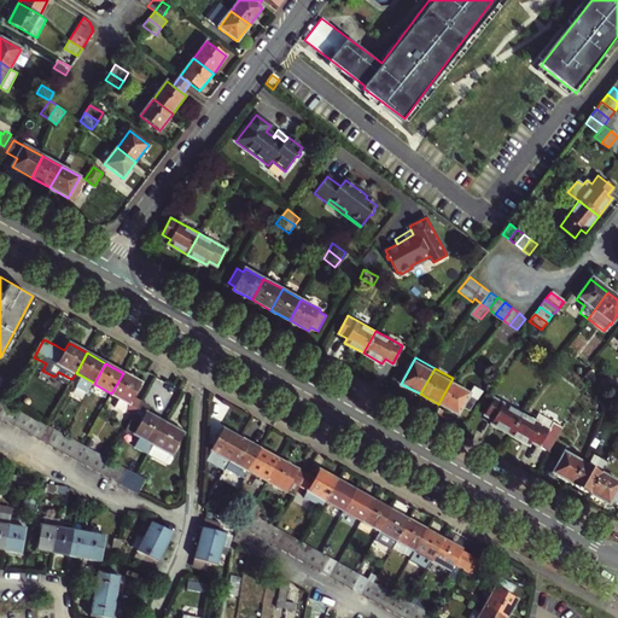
[(115,406),(134,415),(143,401),(134,396),(141,383),(123,373),(111,394),(118,397),(115,406)]
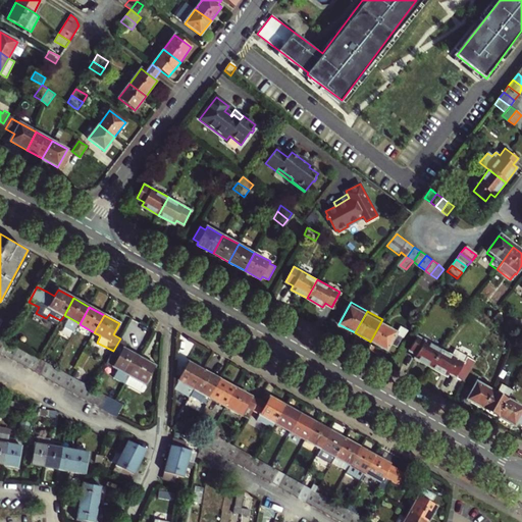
[(77,322),(68,317),(64,325),(73,330),(77,322)]
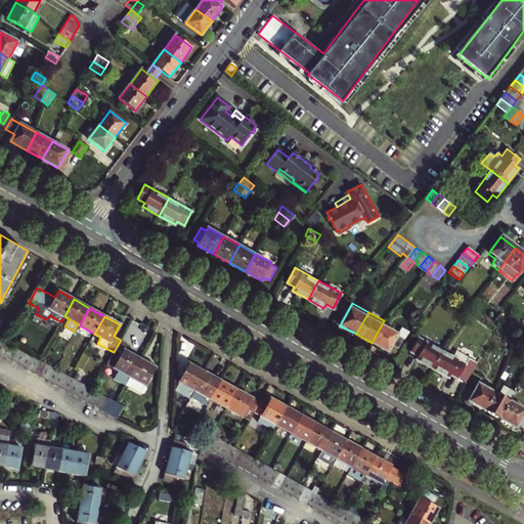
[(384,320),(372,343),(388,352),(391,345),(397,349),(406,334),(411,336),(418,325),(406,319),(400,330),(384,320)]
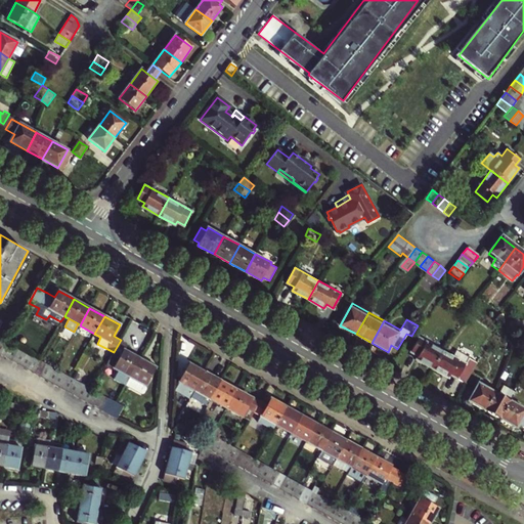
[(432,368),(442,351),(419,338),(410,352),(418,356),(416,360),(432,368)]
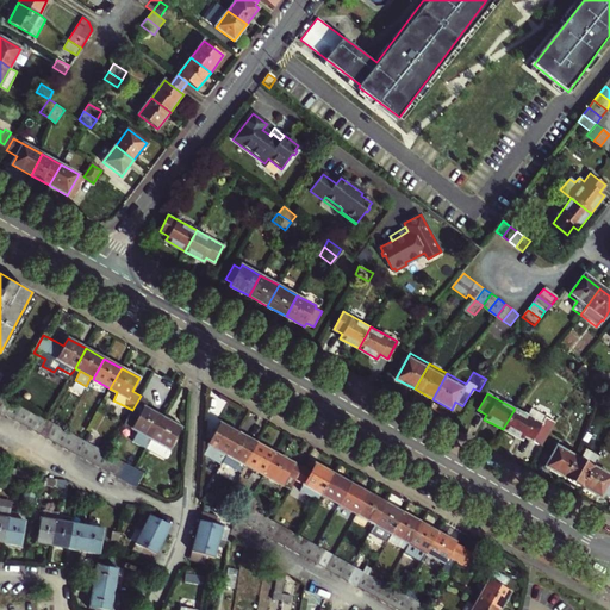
[(149,400),(141,396),(132,410),(125,423),(151,437),(162,417),(144,408),(149,400)]
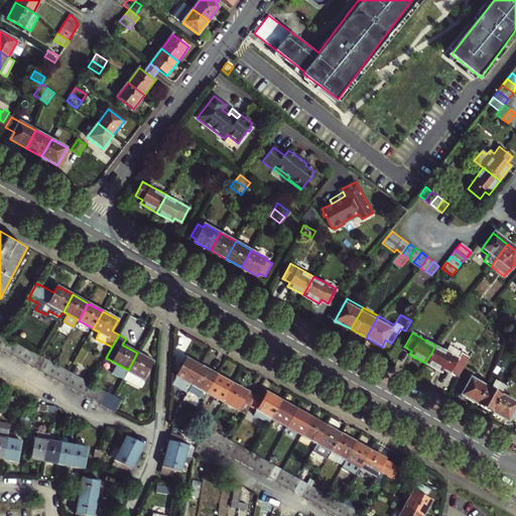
[(5,337),(0,346),(0,349),(5,353),(12,341),(5,337)]
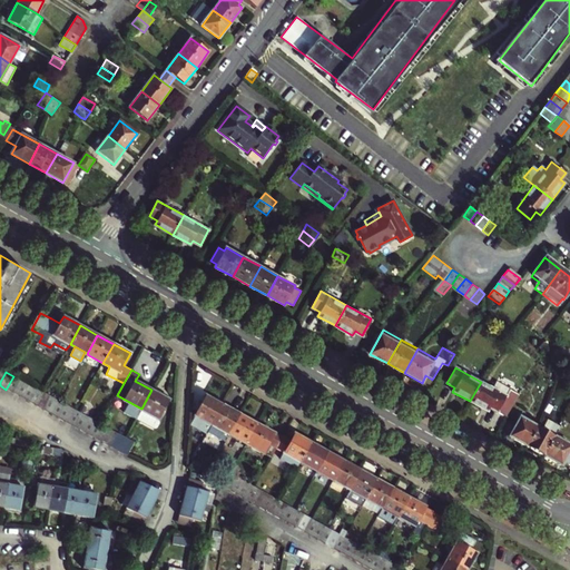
[(13,376),(6,390),(13,394),(21,380),(13,376)]
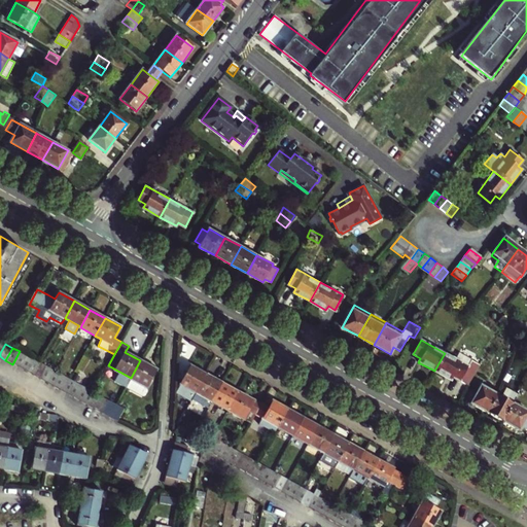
[(20,351),(12,364),(19,367),(26,355),(20,351)]
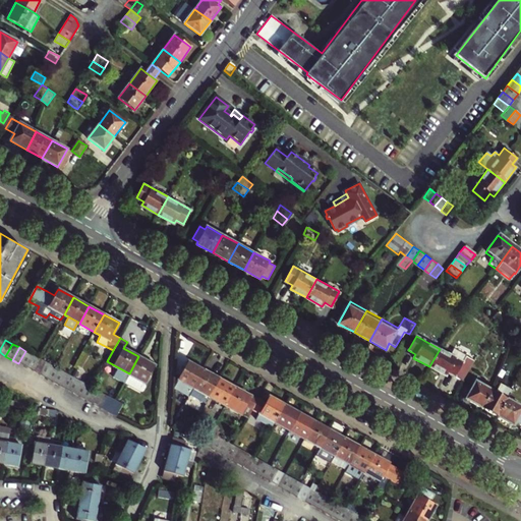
[(440,349),(429,366),(446,375),(448,372),(463,382),(471,366),(440,349)]
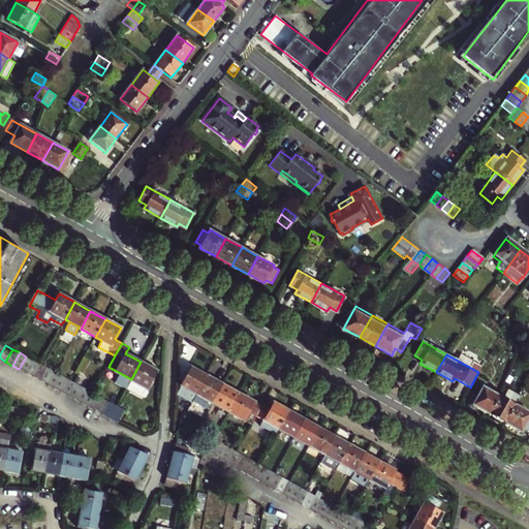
[(26,356),(19,369),(26,373),(33,360),(26,356)]
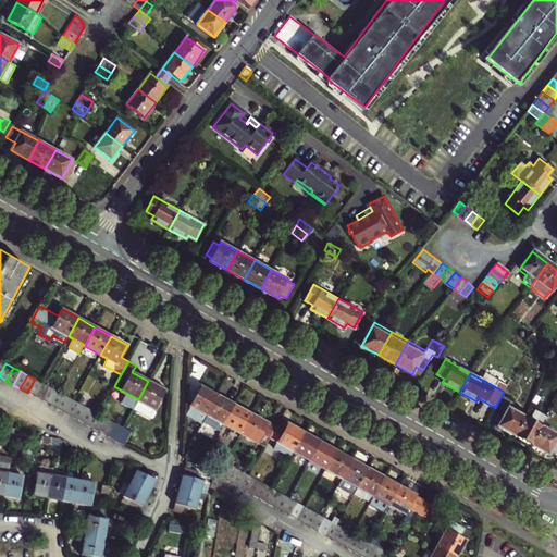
[(35,379),(27,393),(35,396),(42,383),(35,379)]
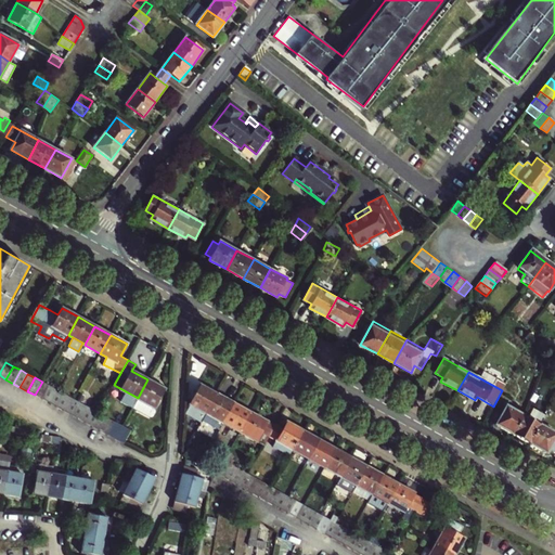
[(155,384),(147,379),(138,398),(154,407),(154,408),(165,389),(164,389),(164,386),(157,382),(155,384)]
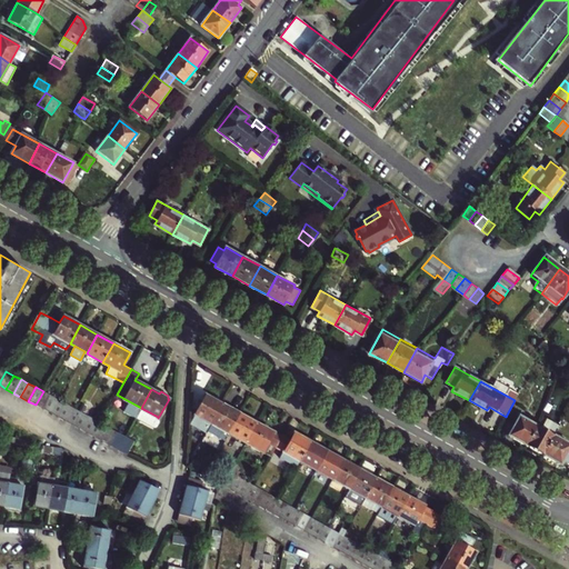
[(43,391),(36,405),(42,409),(50,396),(43,391)]
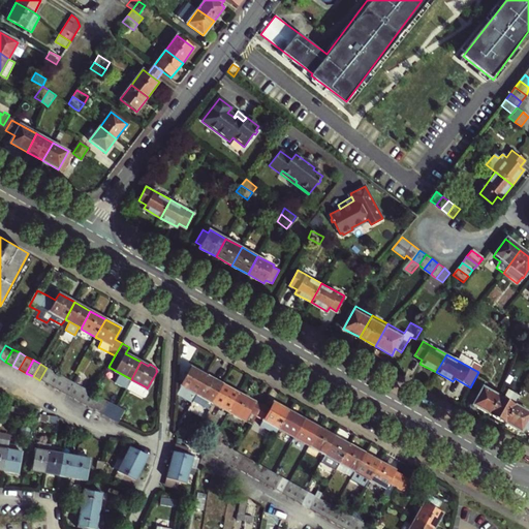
[(190,367),(181,385),(196,395),(207,376),(190,367)]
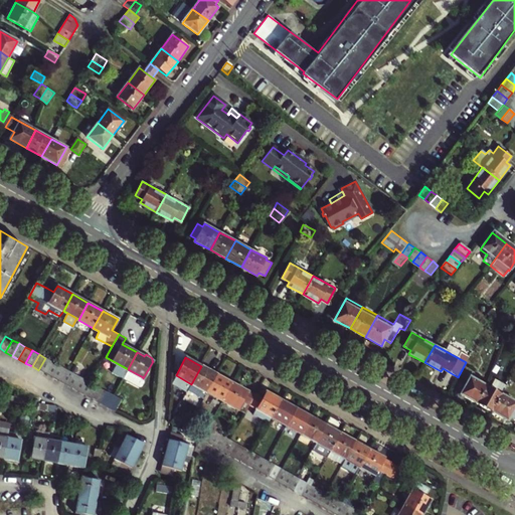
[(45,358),(38,370),(45,374),(52,362),(45,358)]
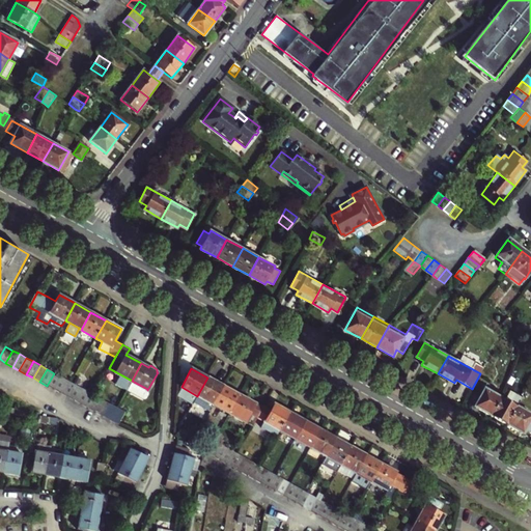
[(54,390),(61,376),(55,373),(54,373),(47,386),(54,390)]
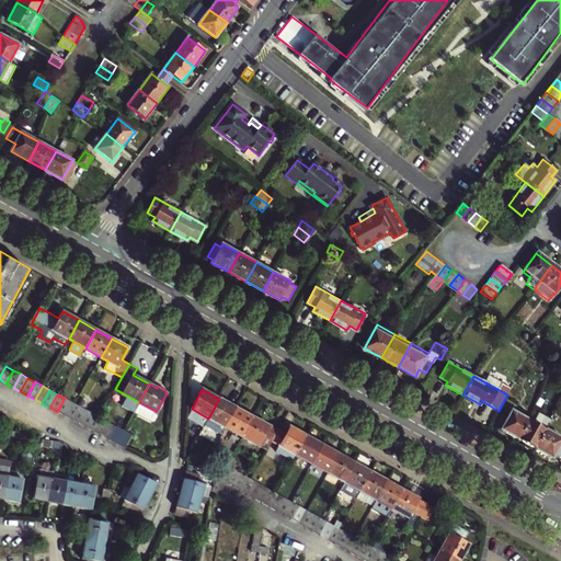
[(57,412),(64,415),(71,402),(65,398),(57,412)]
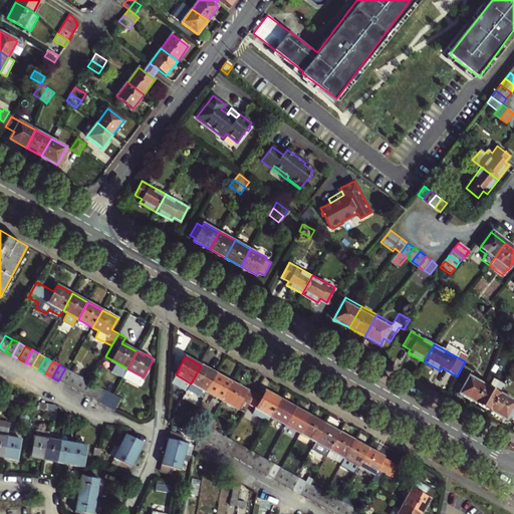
[(216,374),(201,365),(191,383),(188,389),(203,397),(206,392),(216,374)]
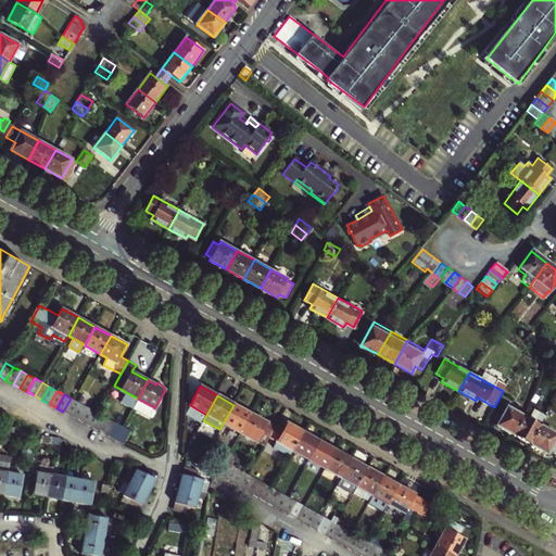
[(63,412),(71,416),(78,403),(74,401),(71,399),(63,412)]
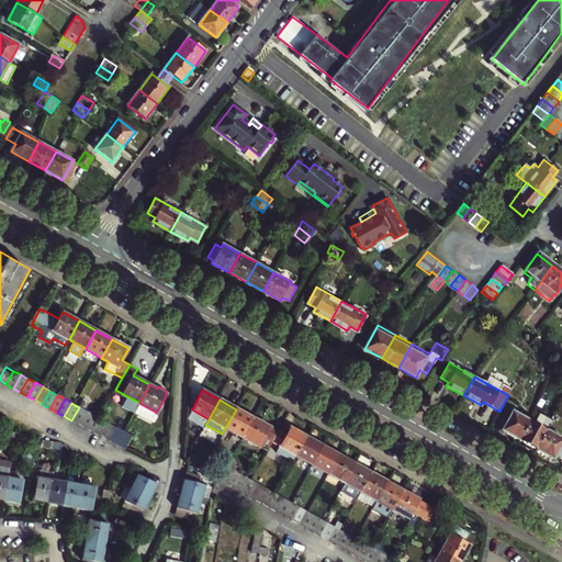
[(152,418),(156,412),(139,403),(136,409),(152,418)]
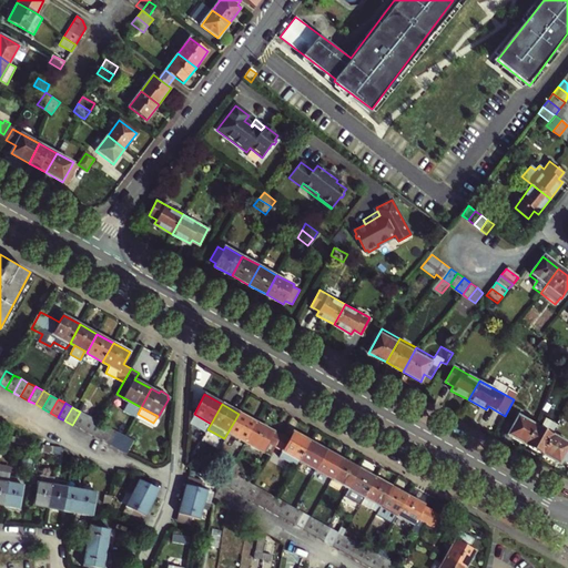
[(72,425),(80,429),(88,415),(80,412),(72,425)]
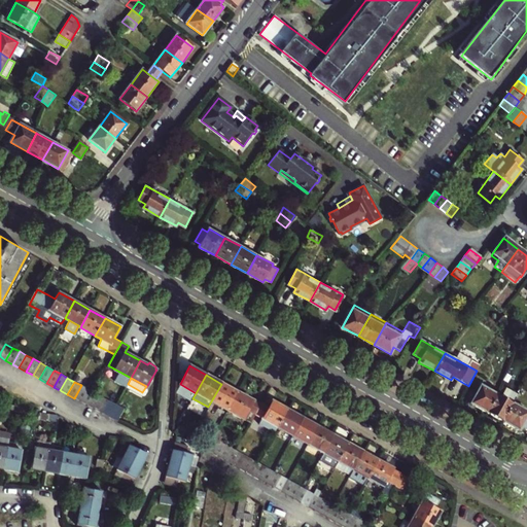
[(192,398),(196,393),(180,384),(177,389),(192,398)]
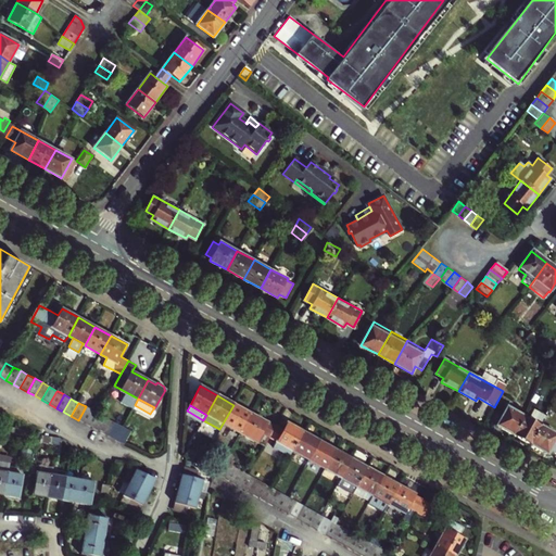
[(239,433),(250,414),(234,405),(223,424),(239,433)]
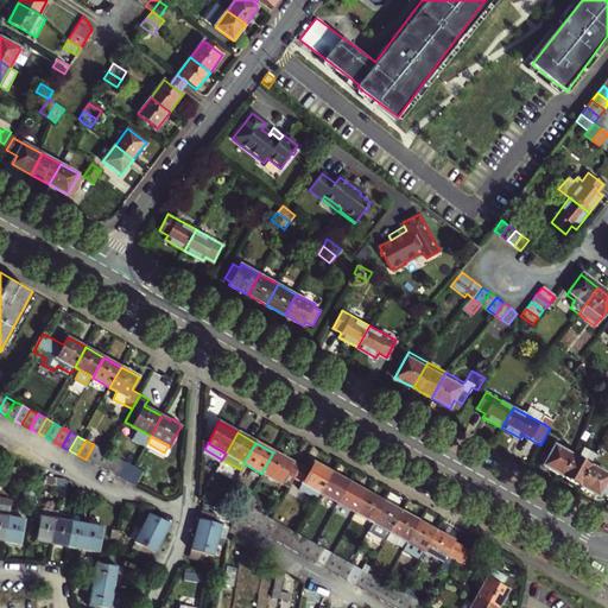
[(86,460),(93,463),(101,449),(94,444),(86,460)]
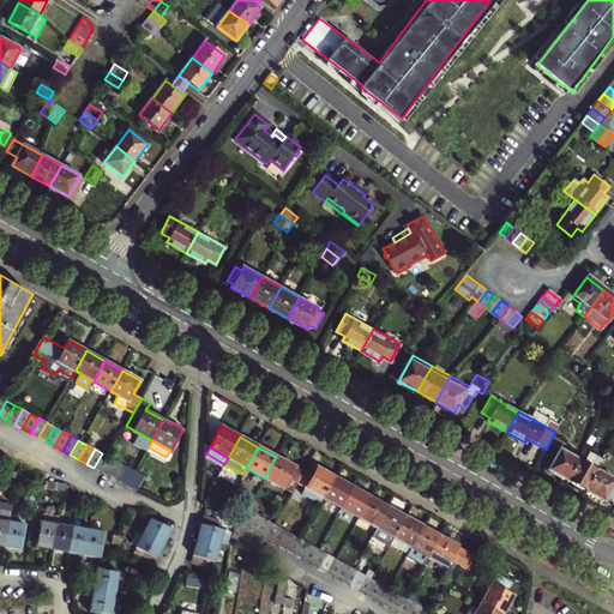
[(567,481),(579,459),(560,449),(548,470),(567,481)]
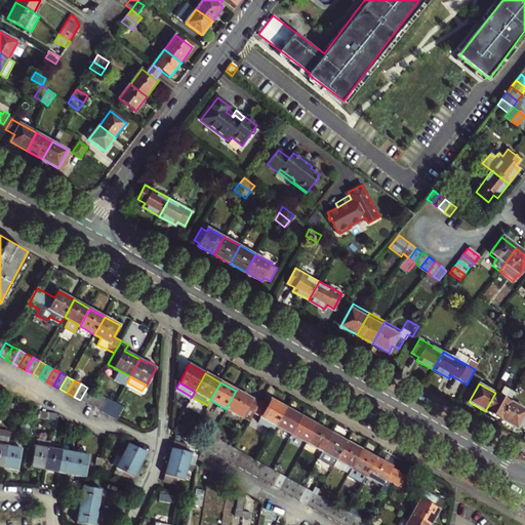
[(495,393),(485,411),(501,420),(511,402),(516,394),(501,386),(497,394),(495,393)]
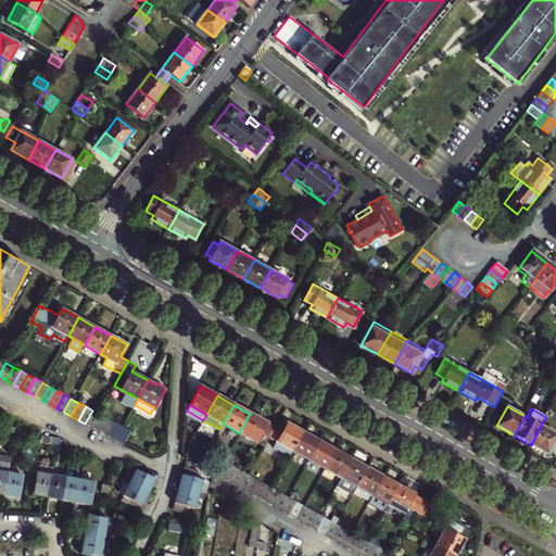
[(85,424),(92,428),(100,415),(98,414),(92,411),(85,424)]
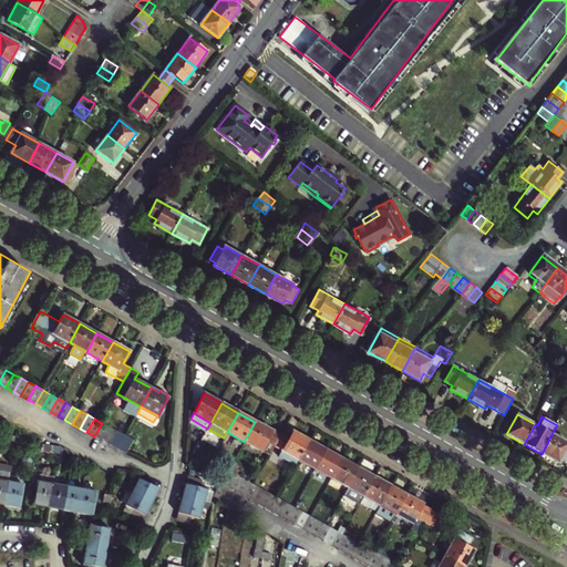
[(269,456),(275,446),(281,434),(274,430),(272,432),(255,422),(244,442),(269,456)]
